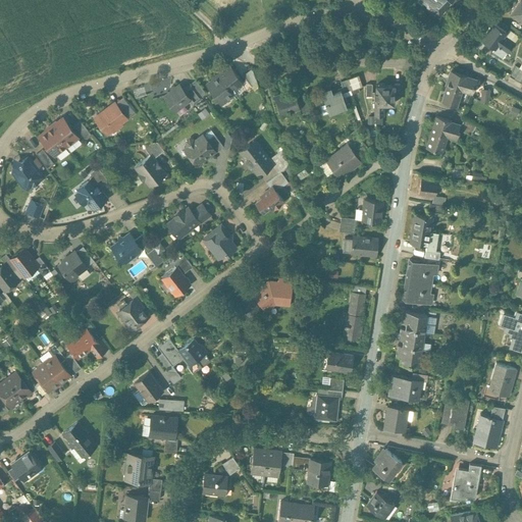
[(422,0),(426,3),(427,6),(435,5),(436,5),(444,10),(451,0),(422,0)]
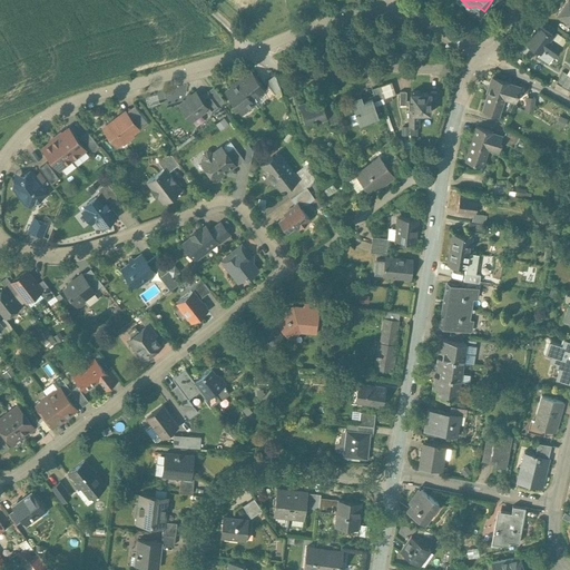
[(569,0),(562,0),(556,11),(569,21),(569,0)]
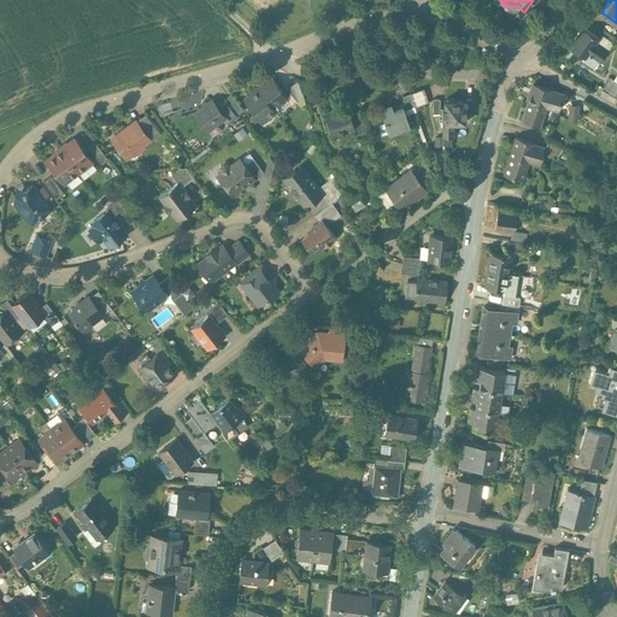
[(599,37),(582,25),(569,45),(585,56),(585,57),(587,53),(598,62),(599,62),(607,50),(597,40),(599,37)]
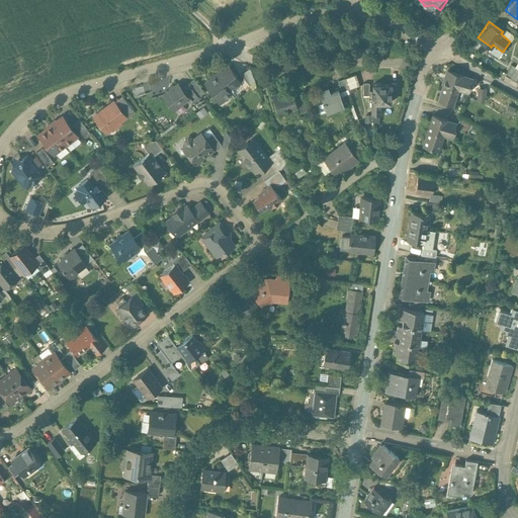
[(502,52),(493,45),(491,48),(491,47),(489,50),(499,57),(502,52)]
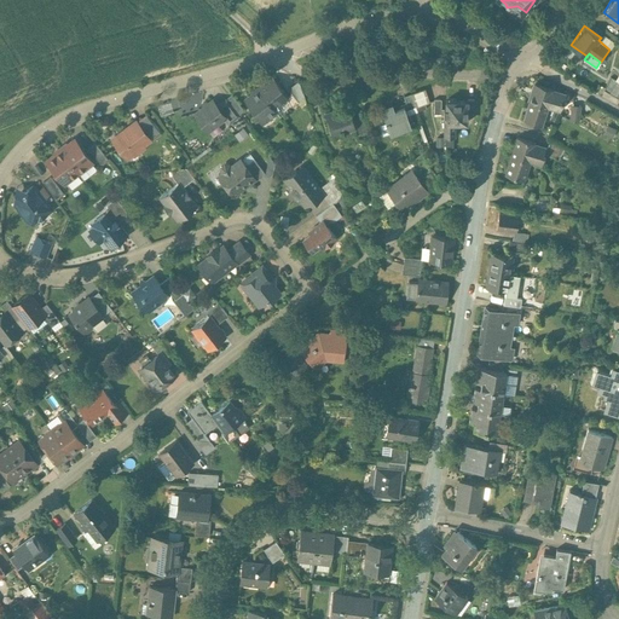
[(288,97),(273,77),(259,90),(275,110),(276,110),(283,105),(281,102),(288,97)]
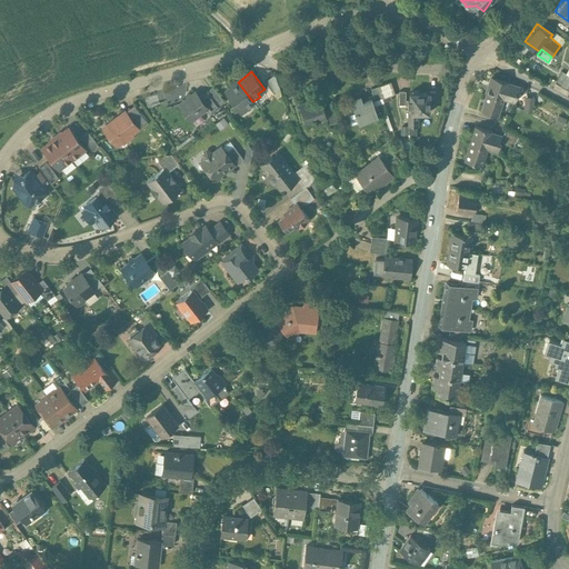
[(280,89),(275,75),(265,81),(275,93),(280,89)]
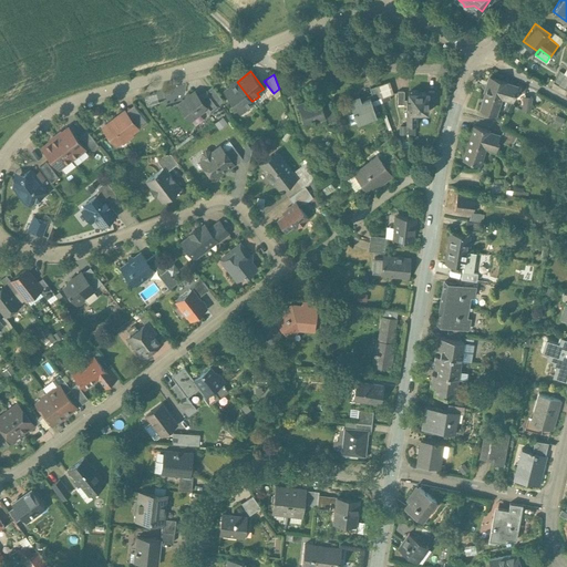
[(516,85),(490,76),(485,92),(502,98),(511,101),(513,93),(516,94),(517,92),(514,91),(516,85)]
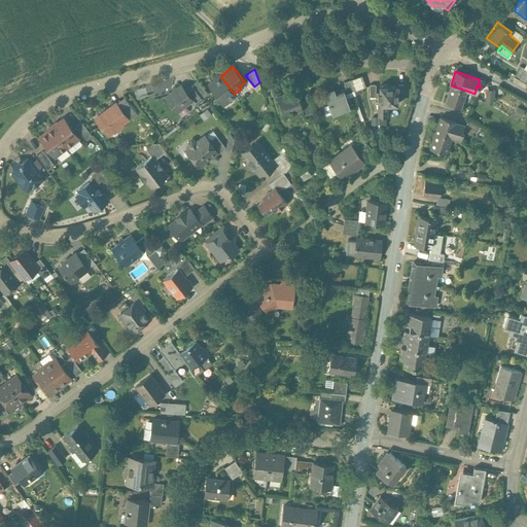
[(361,75),(350,79),(354,91),(365,86),(361,75)]
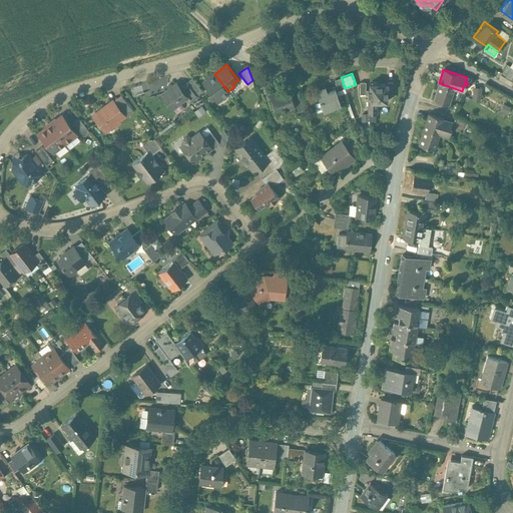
[(227,91),(214,74),(209,78),(210,80),(205,84),(216,100),(228,92),(228,91),(227,91)]
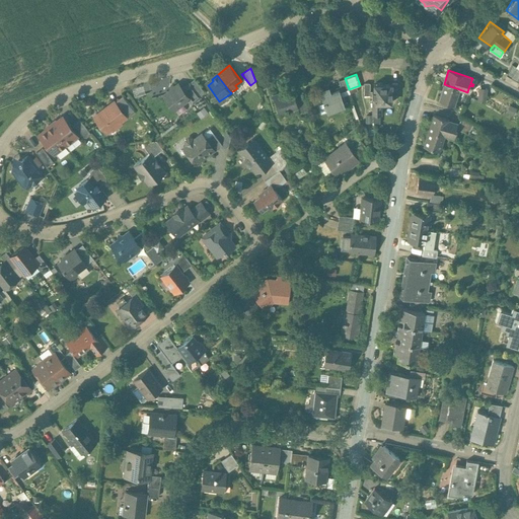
[(345,78),(339,81),(343,92),(349,89),(345,78)]
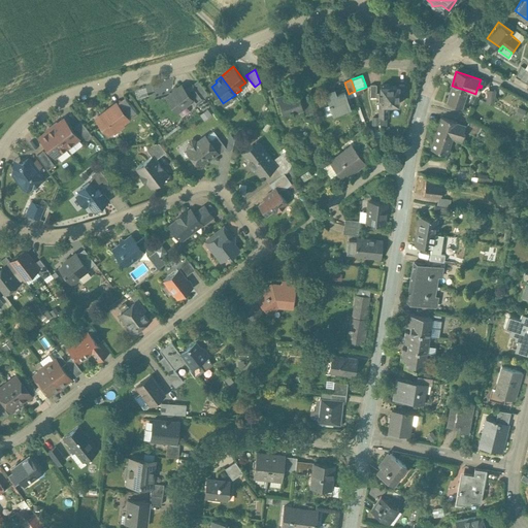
[(208,94),(198,80),(194,85),(203,98),(208,94)]
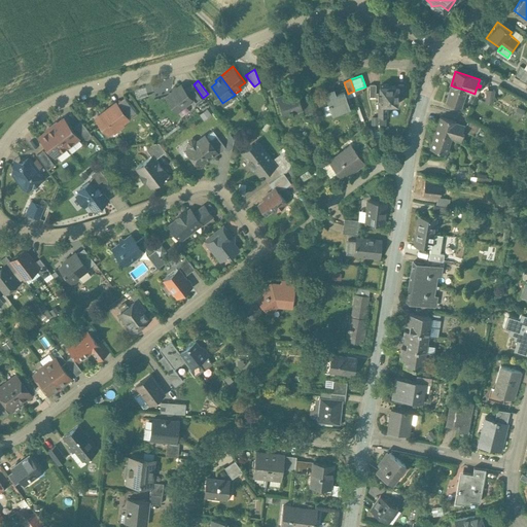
[(388,84),(382,83),(382,85),(380,85),(380,92),(376,92),(376,97),(378,97),(378,104),(378,116),(387,116),(387,104),(397,104),(397,97),(397,85),(388,85),(388,84)]
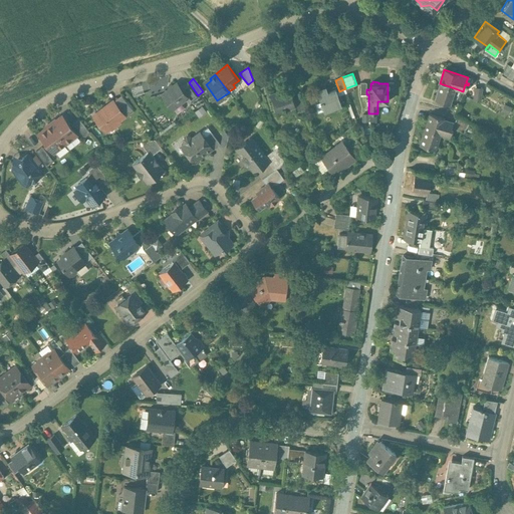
[(198,95),(189,82),(181,88),(187,97),(190,101),(191,101),(198,95)]
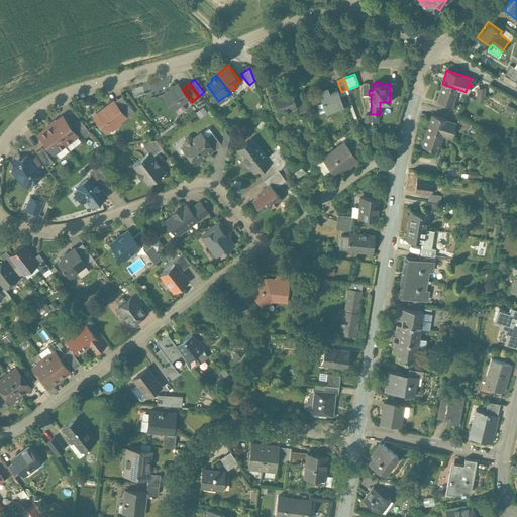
[(177,84),(174,86),(171,85),(169,86),(169,89),(169,90),(163,95),(174,109),(188,98),(182,89),(177,84)]
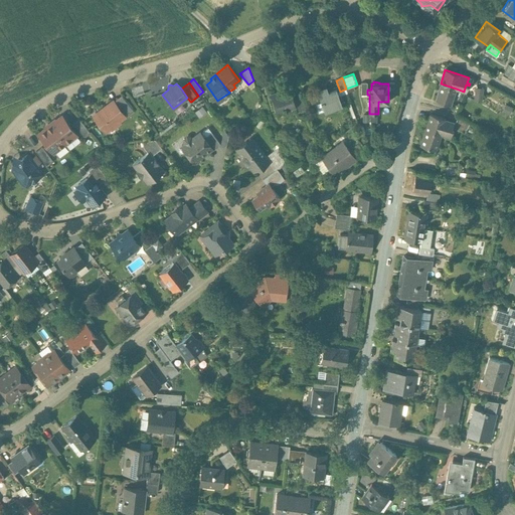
[(456,89),(441,83),(436,99),(451,104),(456,89)]
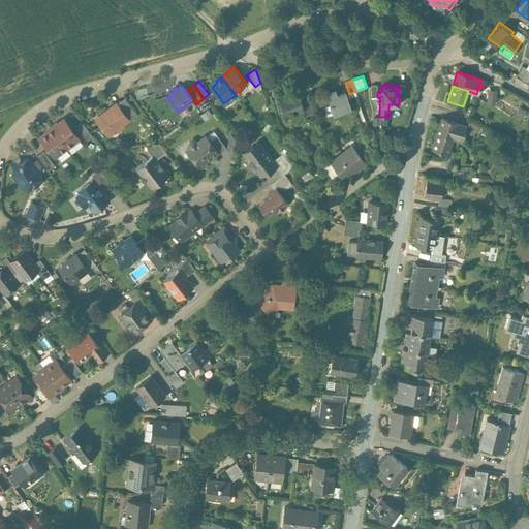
[(297,89),(277,95),(283,115),(303,109),(301,101),(297,89)]
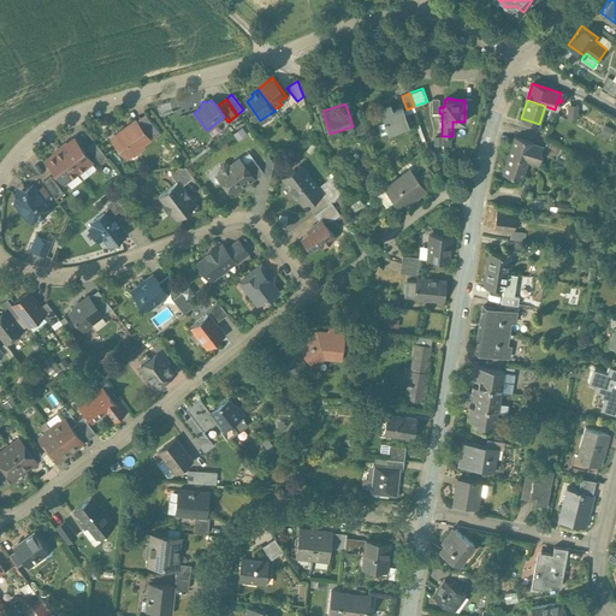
[(402,106),(392,110),(390,104),(379,107),(384,120),(384,123),(385,123),(389,134),(409,126),(402,106)]
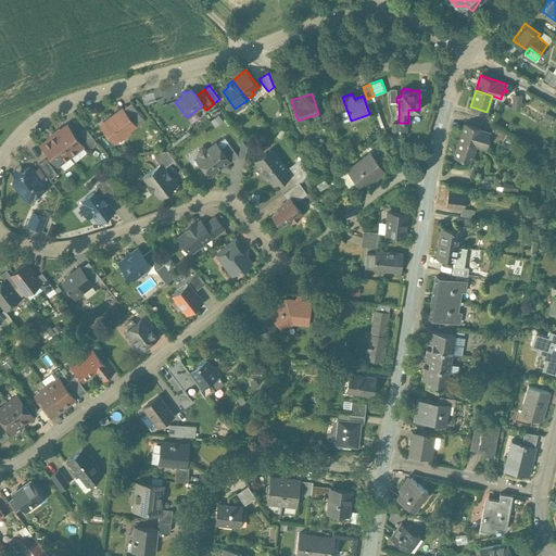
[(521,95),(514,93),(512,108),(519,109),(521,95)]
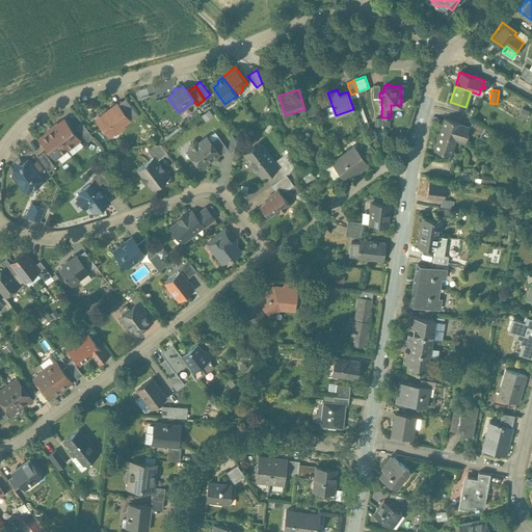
[(138,114),(126,98),(116,105),(127,121),(128,122),(138,114)]
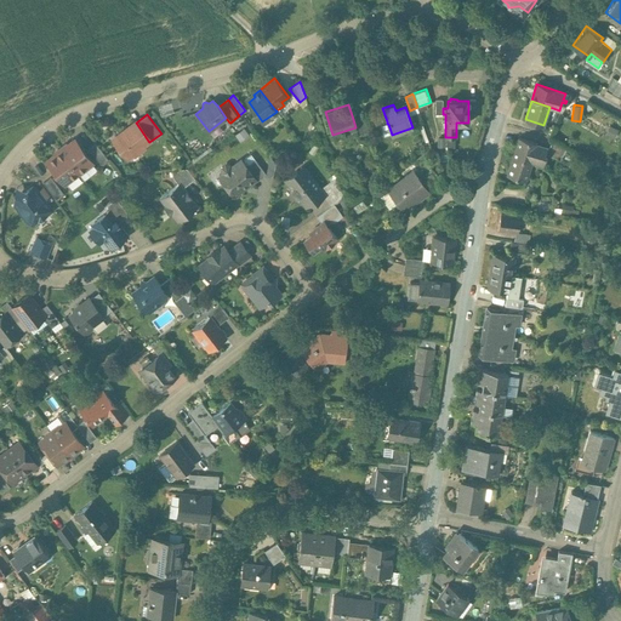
[(239,115),(231,123),(232,125),(235,126),(238,130),(246,124),(239,115)]
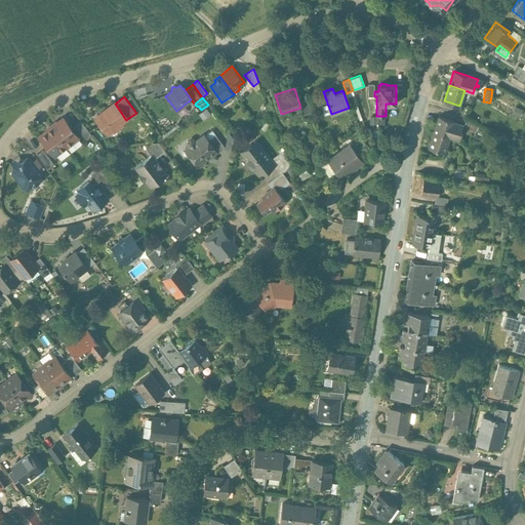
[(308,97),(298,101),(300,108),(303,114),(312,111),(308,97)]
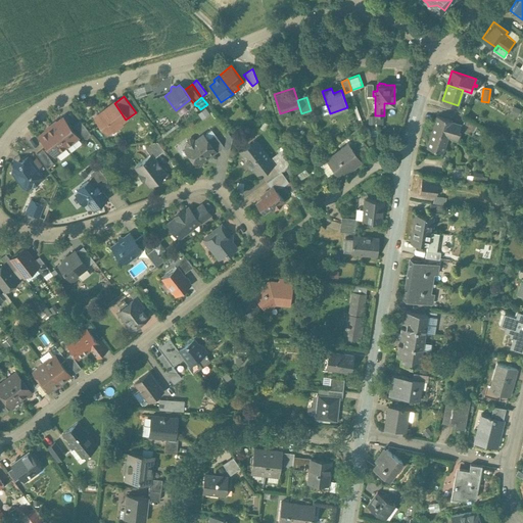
[(114,103),(97,116),(102,124),(102,127),(103,130),(106,130),(110,128),(112,131),(122,124),(121,122),(125,119),(114,103)]
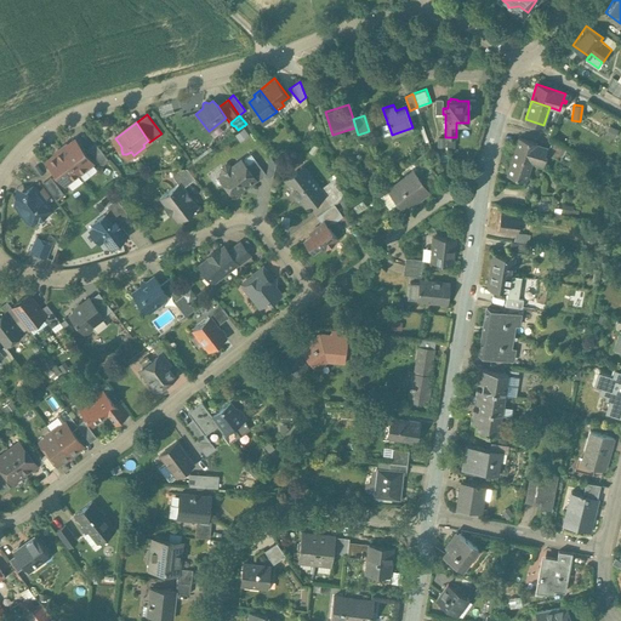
[(234,132),(239,140),(249,134),(244,126),(234,132)]
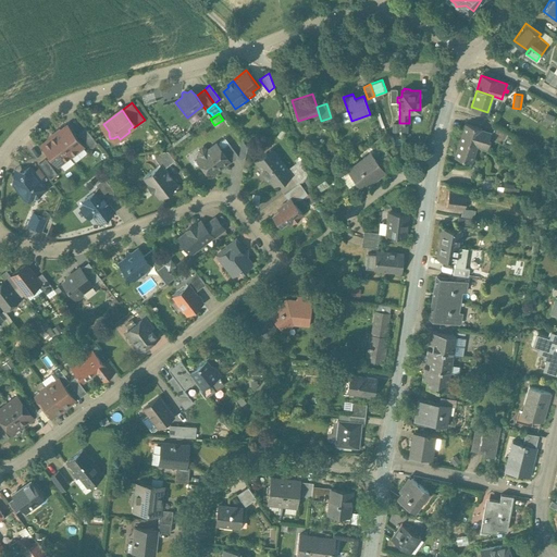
[(482,128),(466,123),(460,139),(477,145),(482,130),(482,128)]
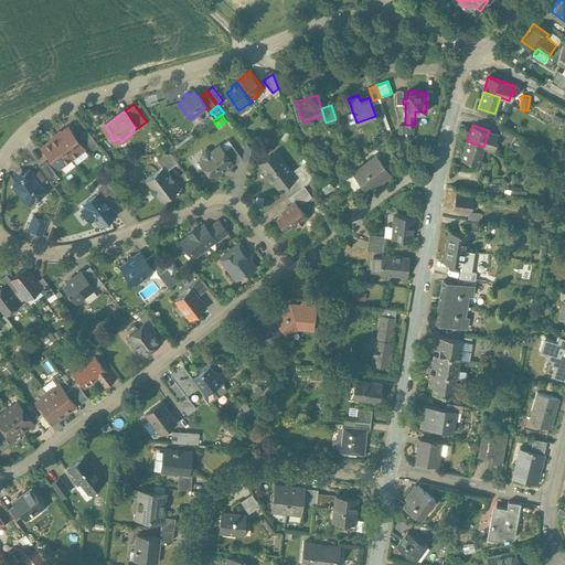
[(84,147),(68,126),(55,136),(72,157),(84,147)]
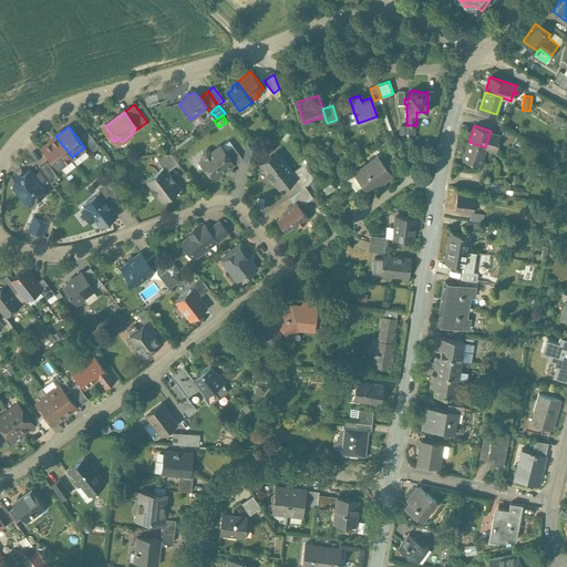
[(517,134),(504,129),(498,140),(512,146),(517,134)]
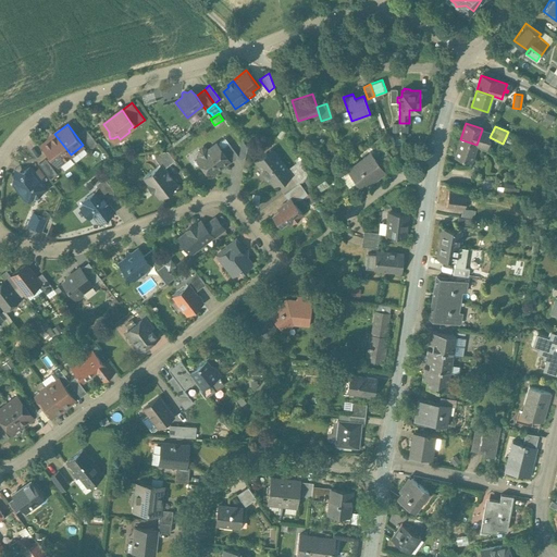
[(97,143),(85,127),(79,132),(90,147),(97,143)]
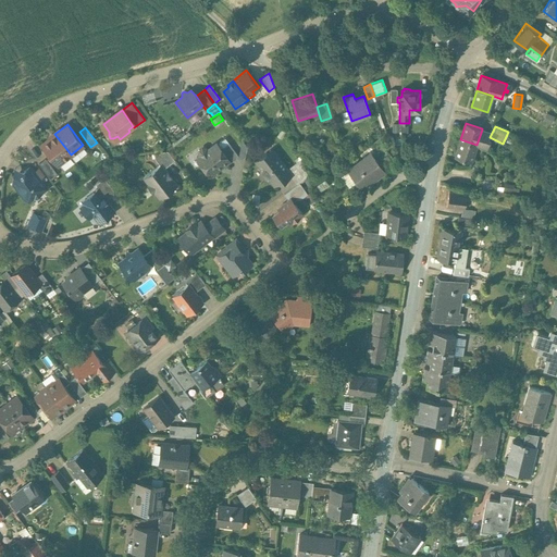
[(484,131),(482,130),(477,145),(485,148),(487,139),(486,139),(489,134),(483,133),(484,131)]
